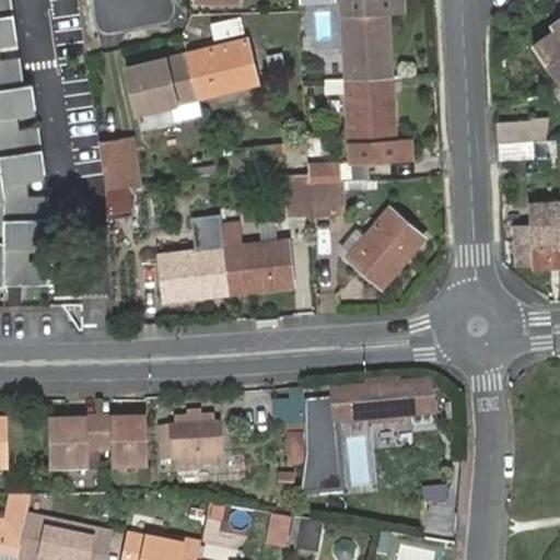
[(0,0),(0,15),(13,13),(11,0),(0,0)]
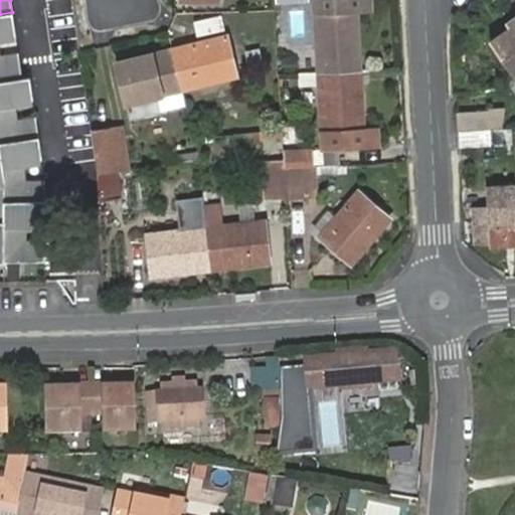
[(369,0),(314,0),(319,69),(358,67),(360,67),(357,8),(370,8),(369,0)]
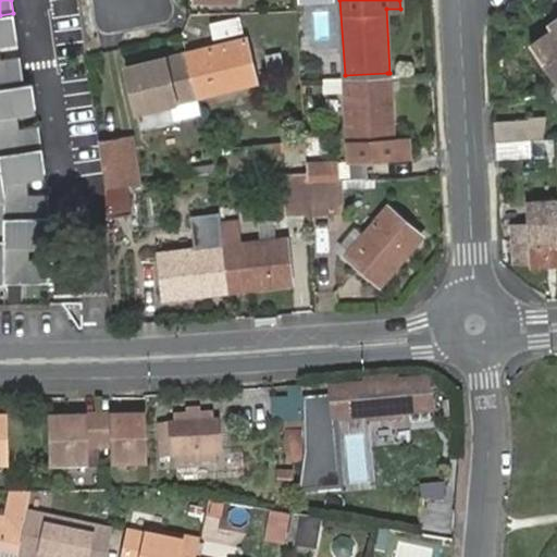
[(170,27),(171,4),(94,3),(93,26),(170,27)]
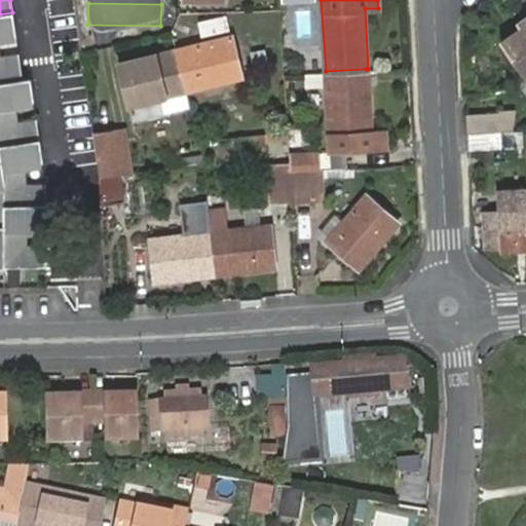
[(12,12),(0,14),(0,77),(22,75),(19,53),(0,54),(0,36),(15,35),(12,12)]
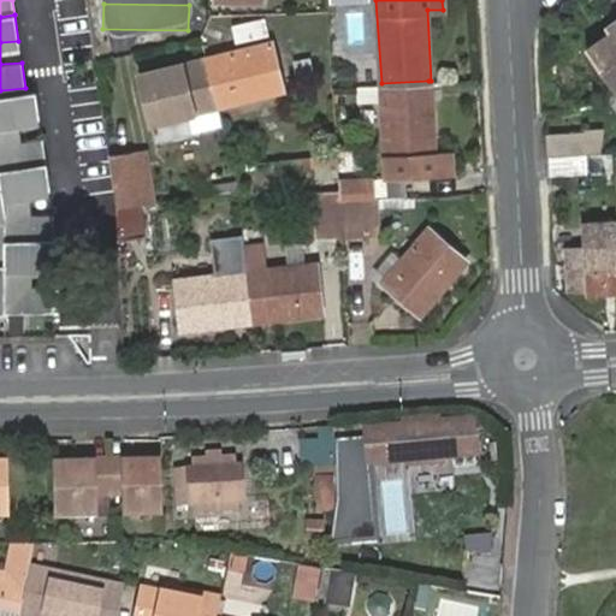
[(230,25),(234,42),(267,37),(265,19),(230,25)]
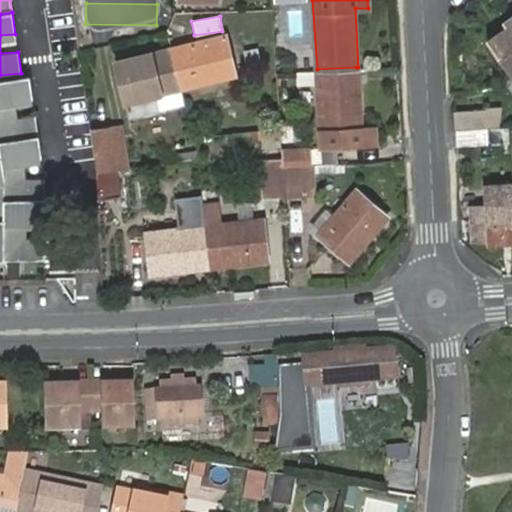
[(509,78),(511,75),(511,19),(504,25),(507,30),(486,44),(509,78)]
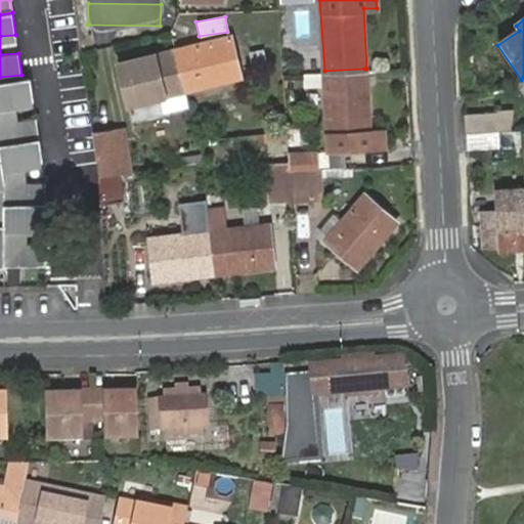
[(230,39),(176,51),(184,91),(239,79),(230,39)]
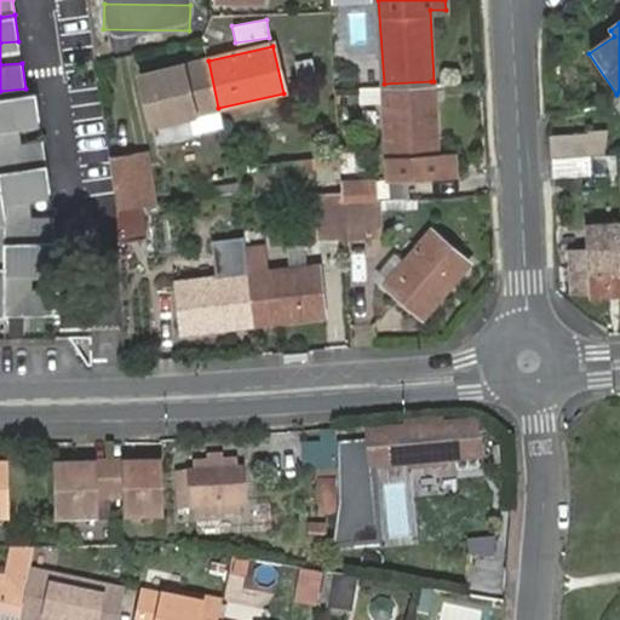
[(218,108),(208,61),(141,76),(155,142),(193,135),(188,115),(218,108)]
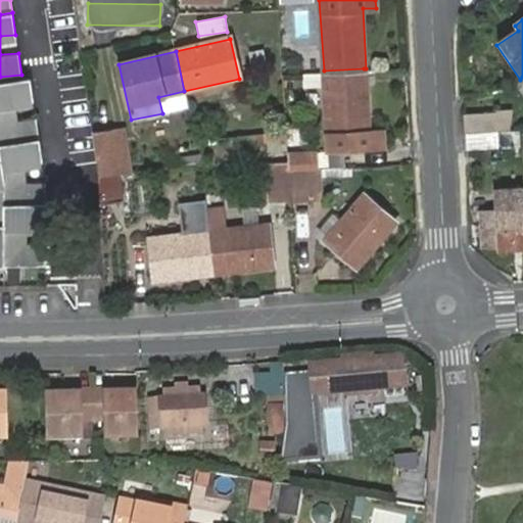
[(325,85),(328,150),(384,147),(383,129),(368,129),(364,68),(324,70),(325,85)]
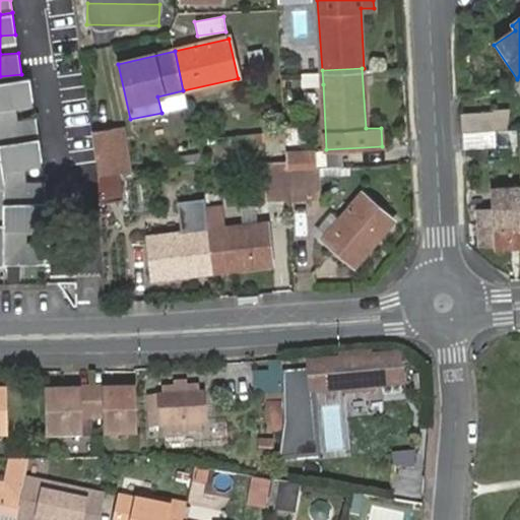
[(302,71),(303,84),(323,84),(322,70),(302,71)]
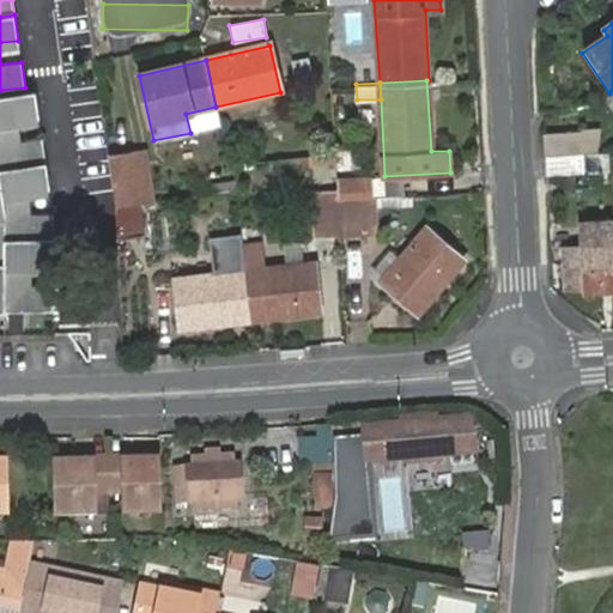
[(38,116),(35,91),(0,95),(0,168),(46,162),(42,138),(19,141),(17,120),(38,116)]
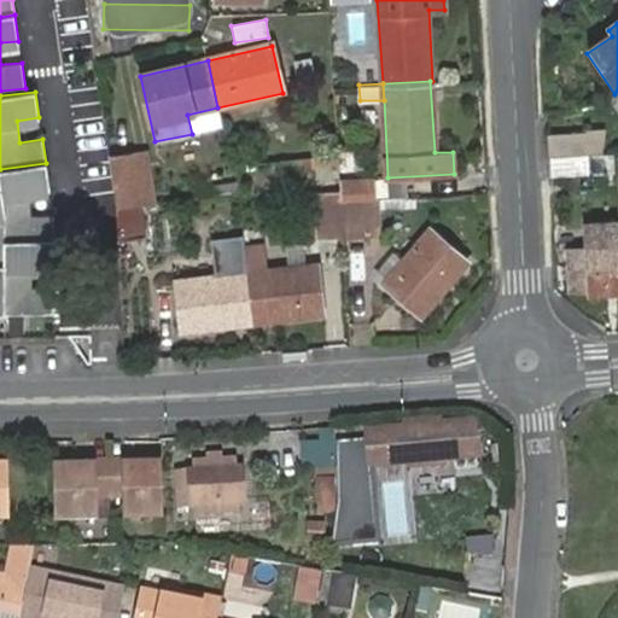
[(217,108),(187,115),(192,134),(221,128),(217,108)]
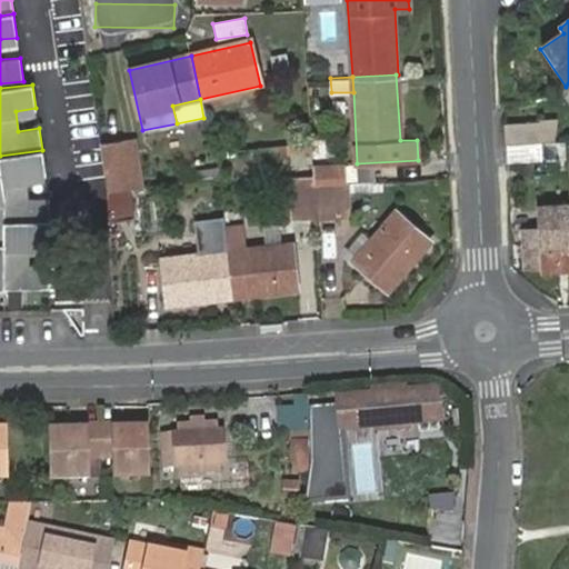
[(506,126),(507,146),(541,143),(540,125),(506,126)]
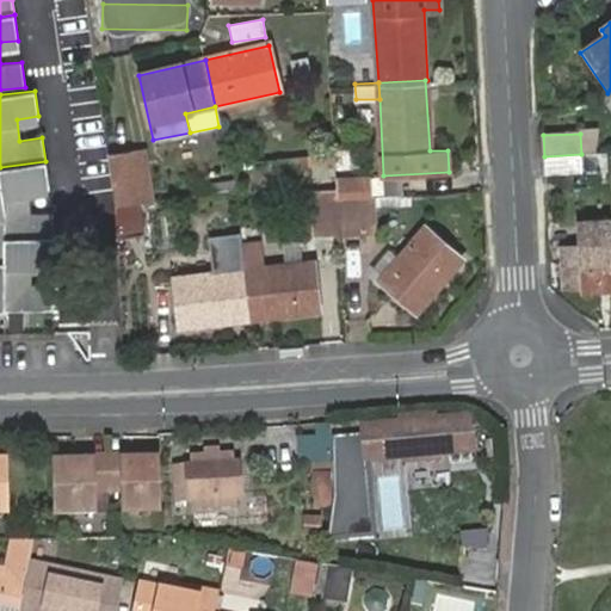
[(544,156),(545,176),(582,174),(581,154),(544,156)]
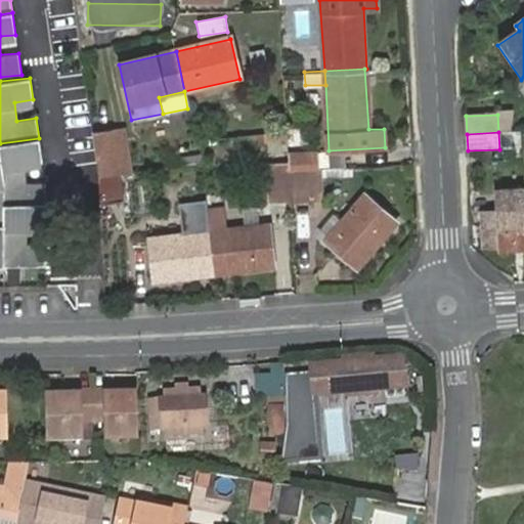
[(42,161),(39,138),(0,143),(0,173),(1,183),(1,204),(45,203),(44,182),(25,182),(25,171),(24,163),(42,161)]
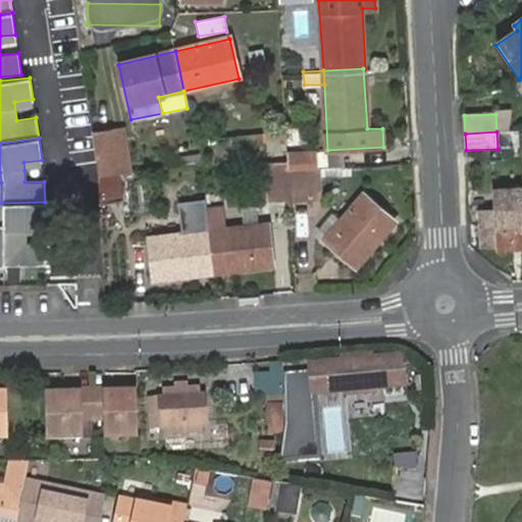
[(113,145),(116,174),(127,173),(124,144),(113,145)]
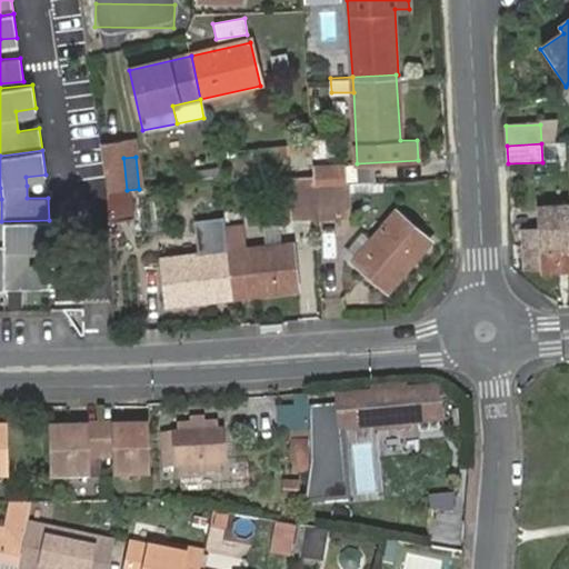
[(123,158),(102,160),(107,193),(127,190),(123,158)]
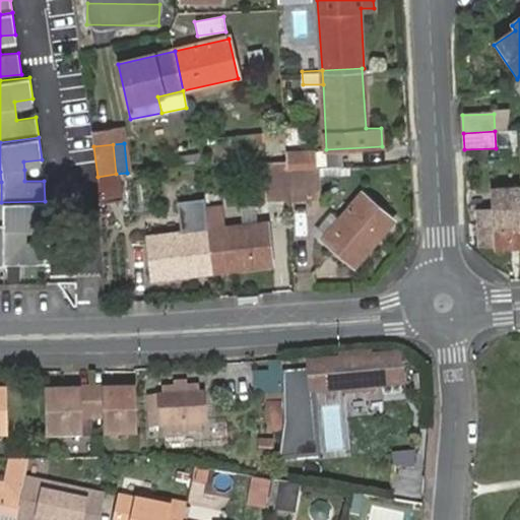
[(183,169),(201,166),(198,149),(181,151),(183,169)]
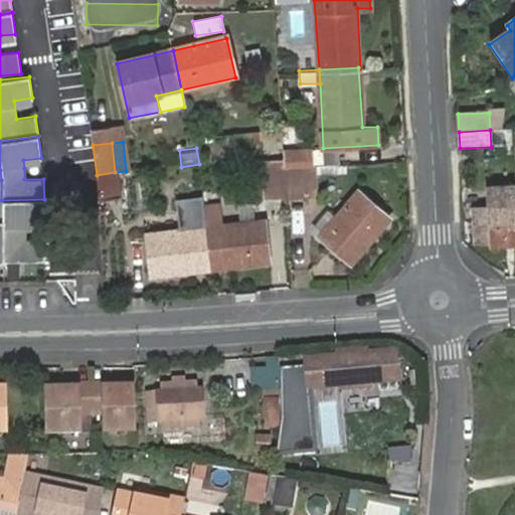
[(303,166),(314,166),(314,150),(283,151),(284,167),(303,166)]
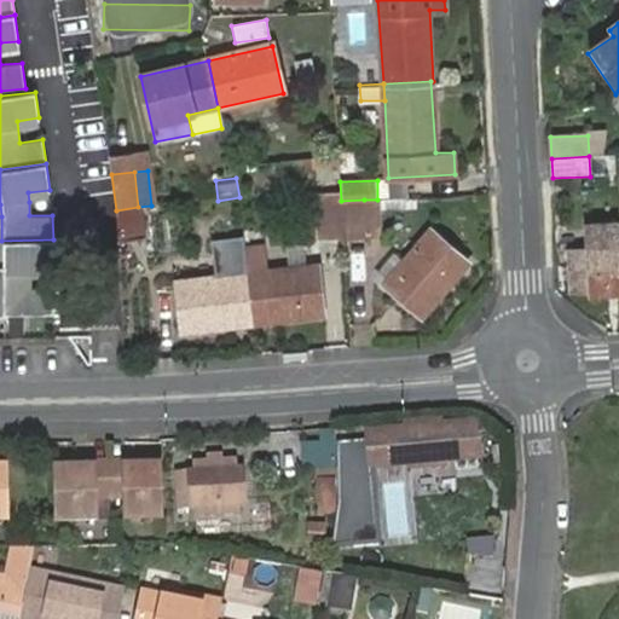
[(84,248),(117,242),(110,192),(77,197),(84,248)]
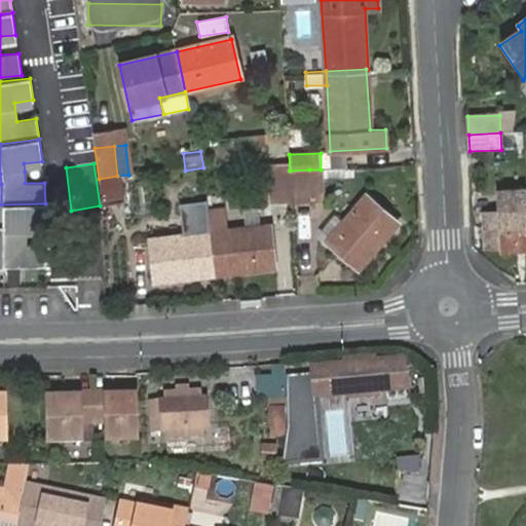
[(311,200),(309,170),(290,171),(292,201),(311,200)]
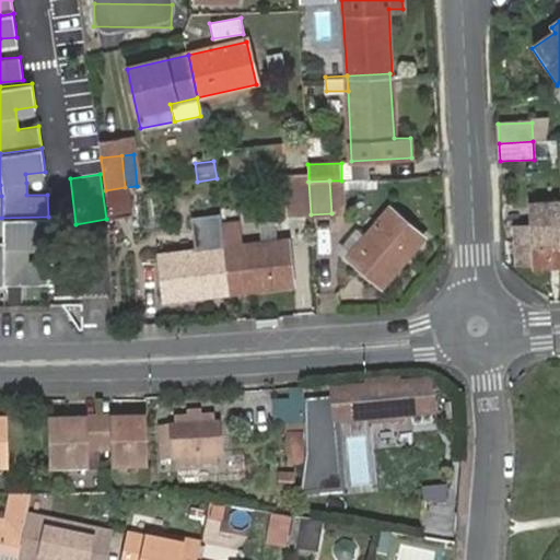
[(125,187),(105,190),(106,219),(128,216),(125,187)]
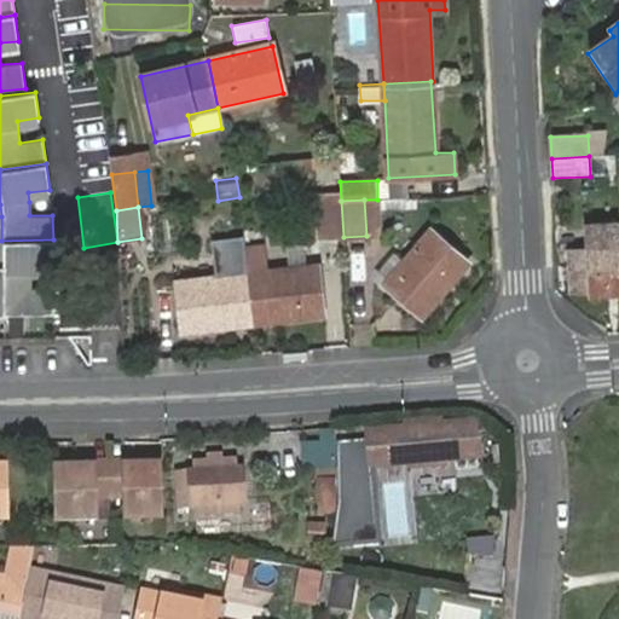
[(429,230),(385,283),(421,317),(467,262),(429,230)]
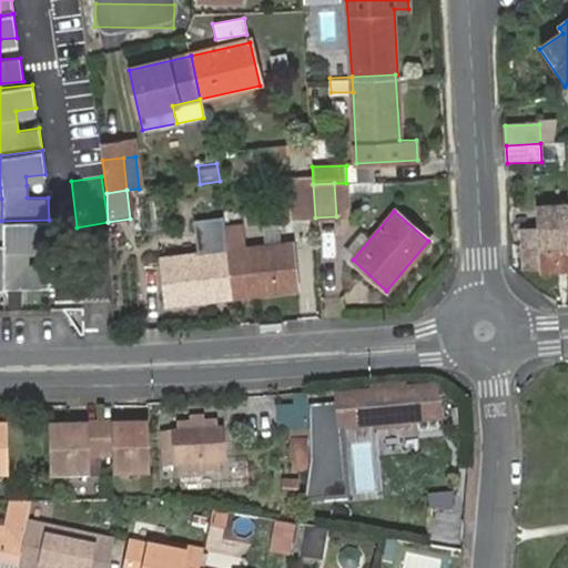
[(49,220),(1,221),(2,242),(3,266),(3,288),(49,287),(48,264),(28,264),(28,244),(48,244),(49,220)]
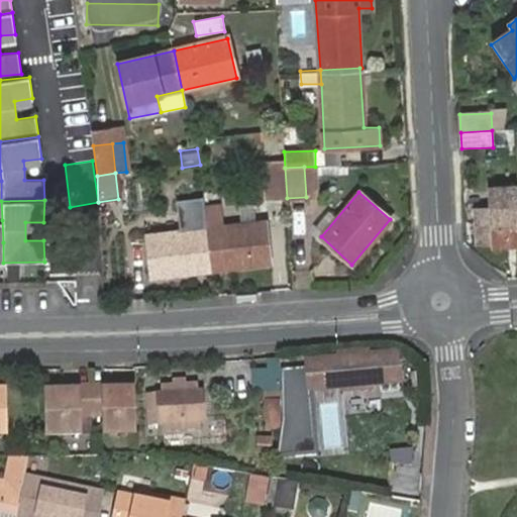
[(490,245),(516,243),(516,228),(515,208),(487,209),(486,212),(473,213),(475,242),(489,244),(490,245)]
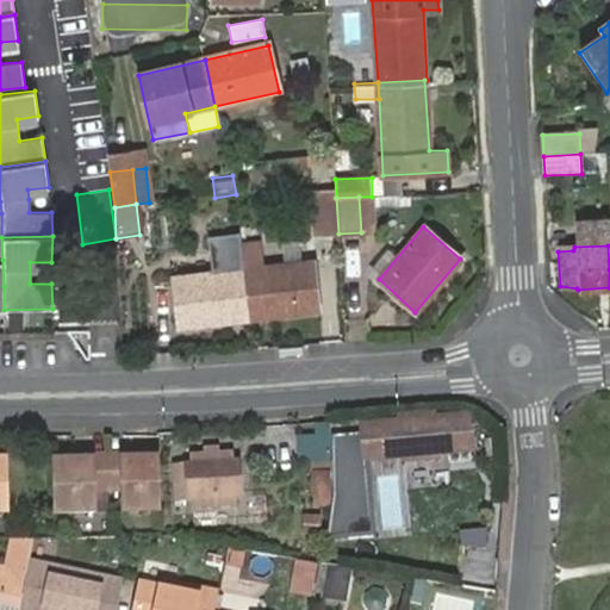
[(242,271),(248,318),(317,310),(312,262),(242,271)]
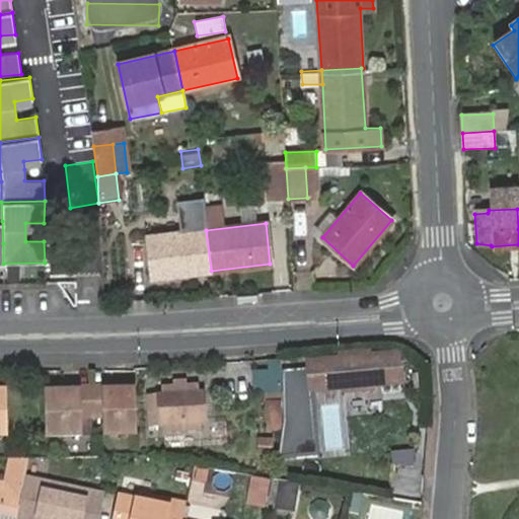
[(153,278),(211,271),(206,230),(148,237),(153,278)]
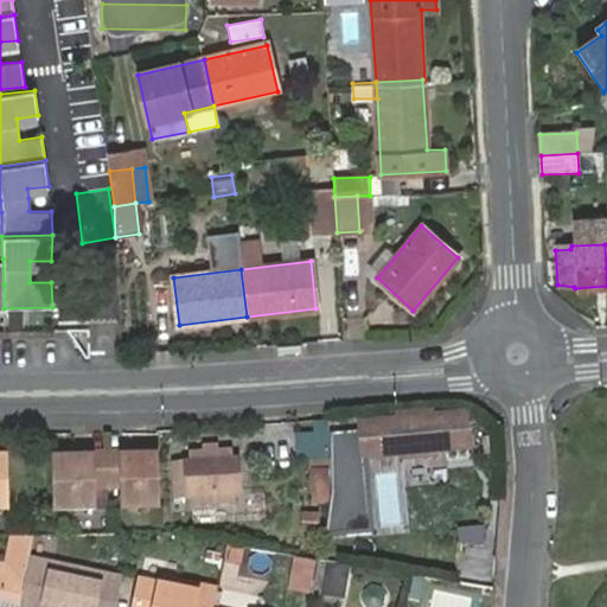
[(345,515),(368,512),(363,458),(394,455),(394,459),(433,455),(433,452),(464,448),(461,415),(429,419),(429,414),(390,417),(390,421),(359,425),(359,430),(323,434),(330,494),(327,500),(344,499),(345,515)]
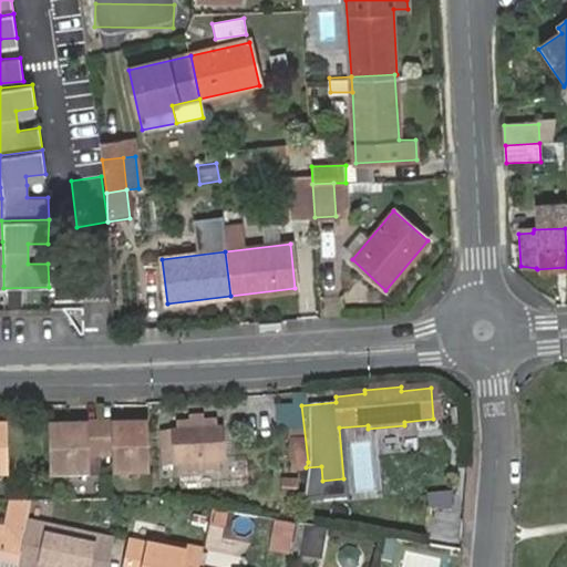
[(198,420),(188,420),(174,421),(174,429),(158,430),(160,465),(176,464),(176,473),(216,471),(214,419),(198,420)]
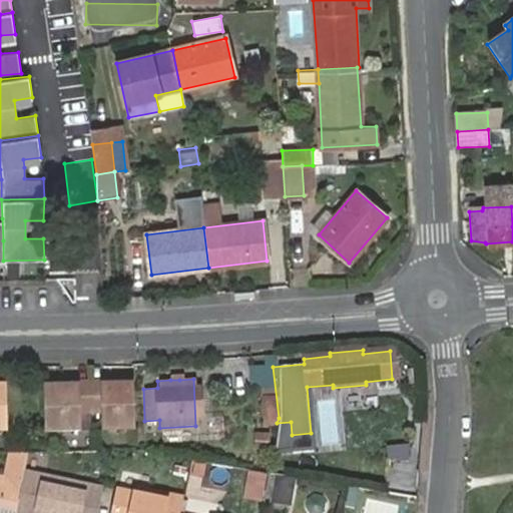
[(134,425),(132,382),(87,384),(88,412),(101,411),(102,426),(134,425)]
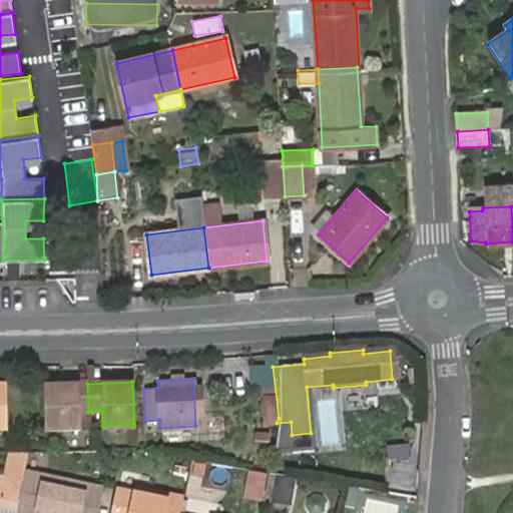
[(76,412),(88,412),(87,384),(44,385),(44,428),(77,427),(76,412)]
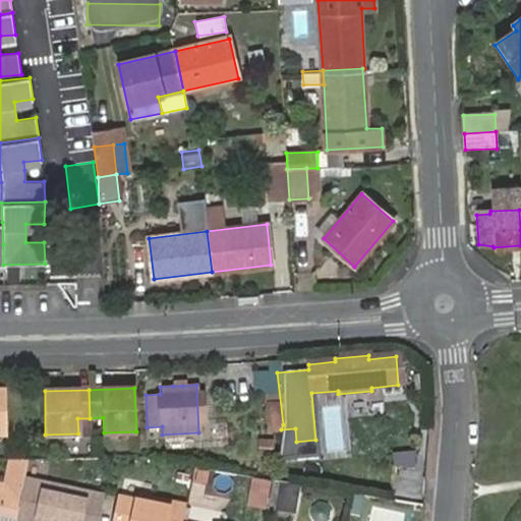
[(281,429),(278,444),(296,442),(295,428),(281,429)]
